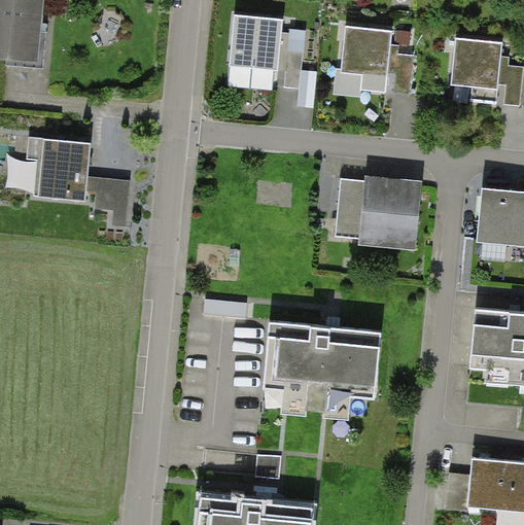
[(0,0),(0,56),(37,59),(41,0),(0,0)]
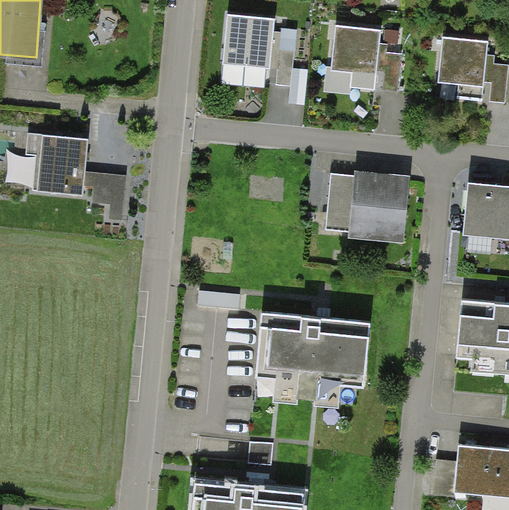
[(274,19),(226,16),(222,65),(270,68),(274,19)]
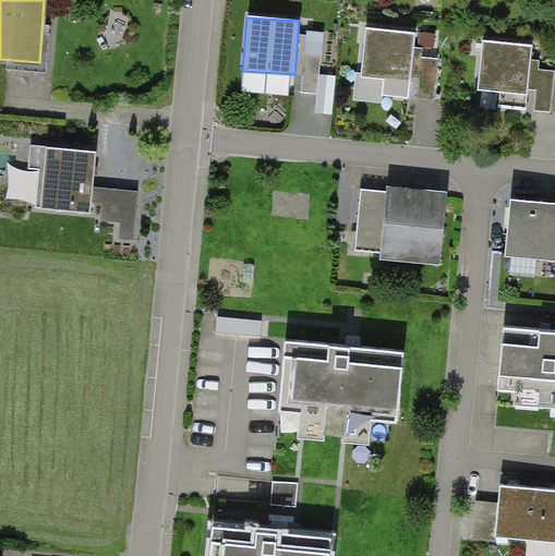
[(415,33),(364,29),(360,82),(415,86),(414,100),(432,101),(435,60),(413,58),(415,33)]
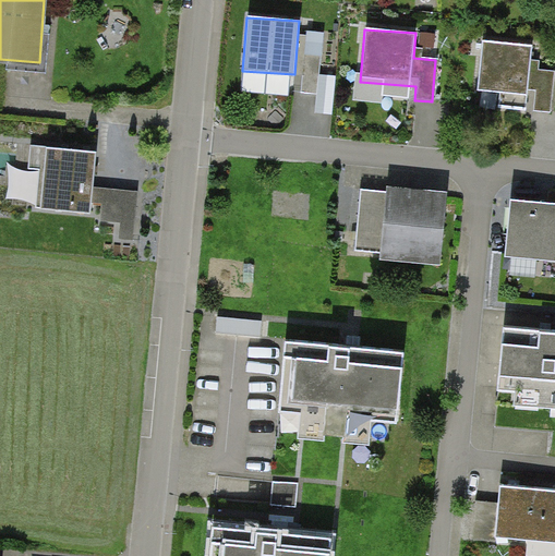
[(530,46),(483,41),(479,92),(534,96),(533,110),(553,112),(554,79),(554,73),(528,71),(530,46)]
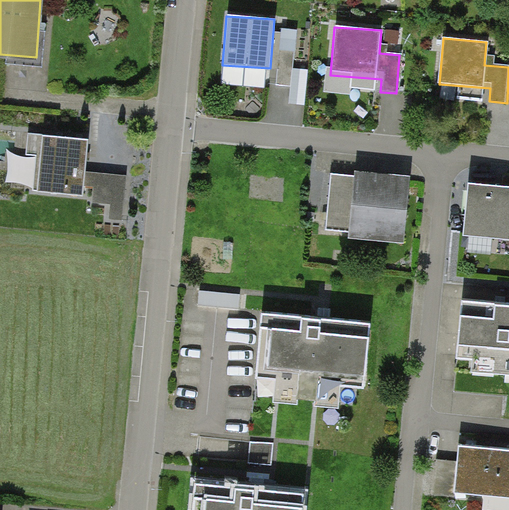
[(91,139),(28,133),(25,155),(34,156),(30,189),(85,195),(86,185),(91,185),(89,202),(108,204),(107,218),(120,219),(125,176),(87,172),(91,139)]
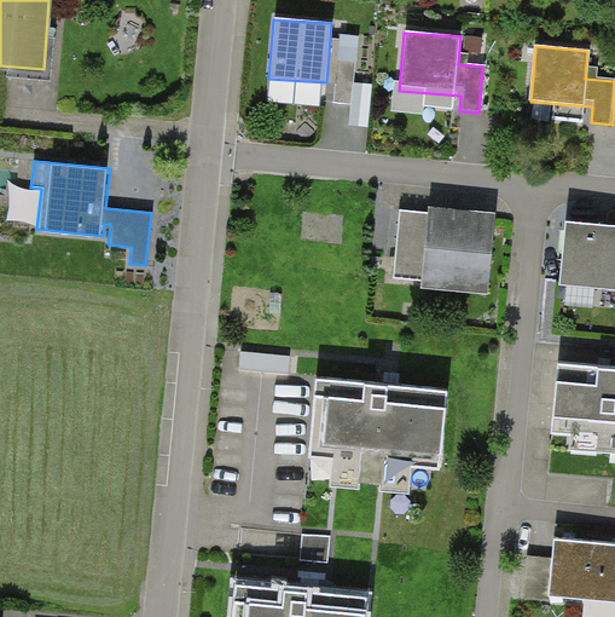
[(495,220),(395,212),(389,275),(489,284),(495,220)]
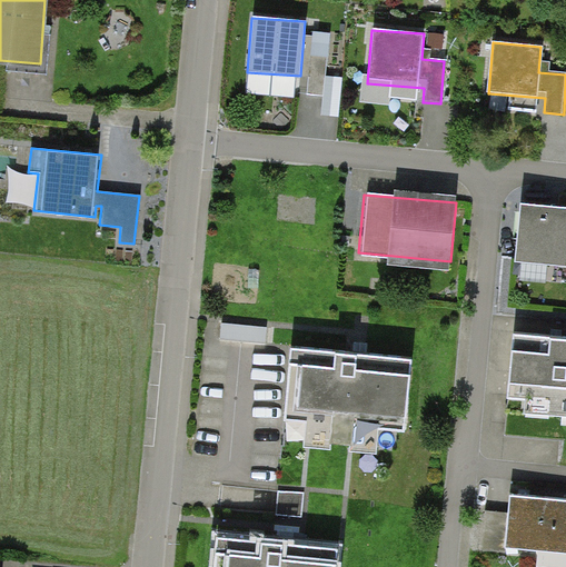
[(565,207),(520,205),(516,278),(558,280),(559,268),(565,267),(565,207)]
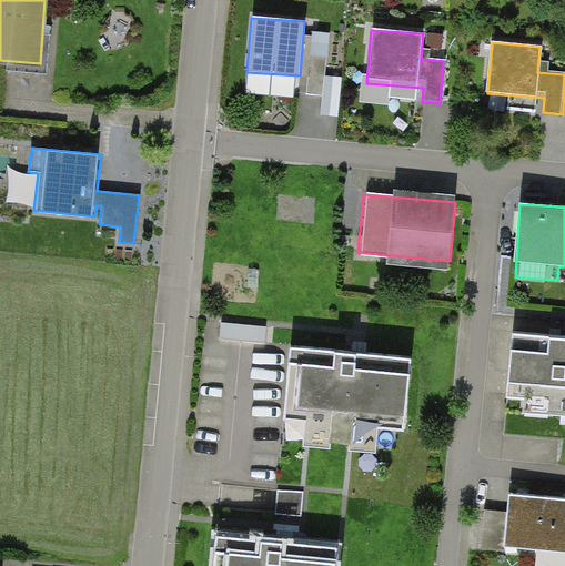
[(564,333),(511,329),(504,391),(520,392),(518,405),(564,410),(564,333)]
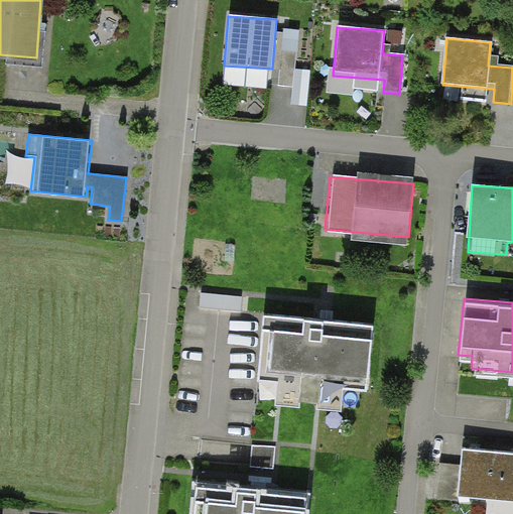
[(374,325),(263,314),(258,374),(279,376),(277,400),(343,406),(345,382),(369,384),(374,325)]
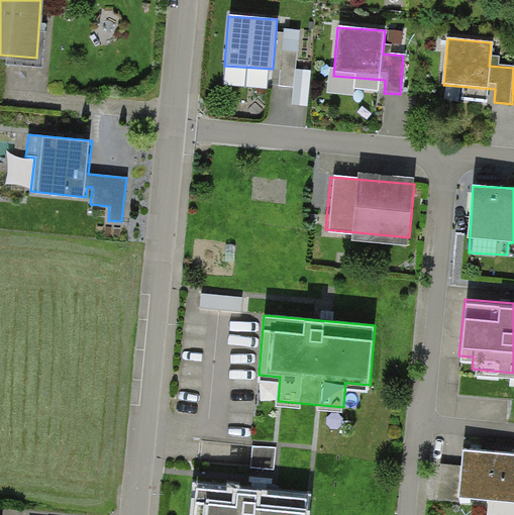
[(464,466),(437,462),(434,491),(513,499),(513,452),(466,447),(464,466)]
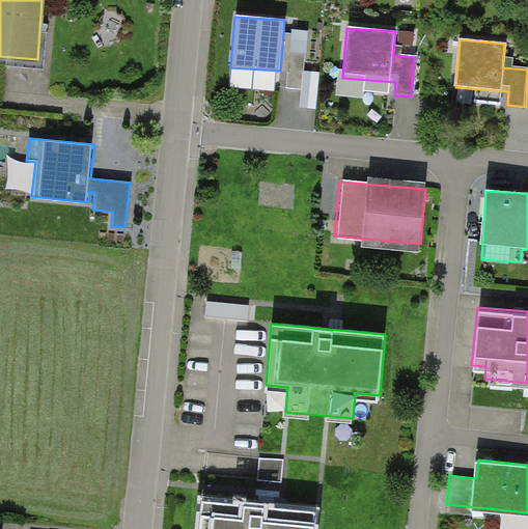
[(316,528),(318,507),(202,497),(198,528),(316,528)]
